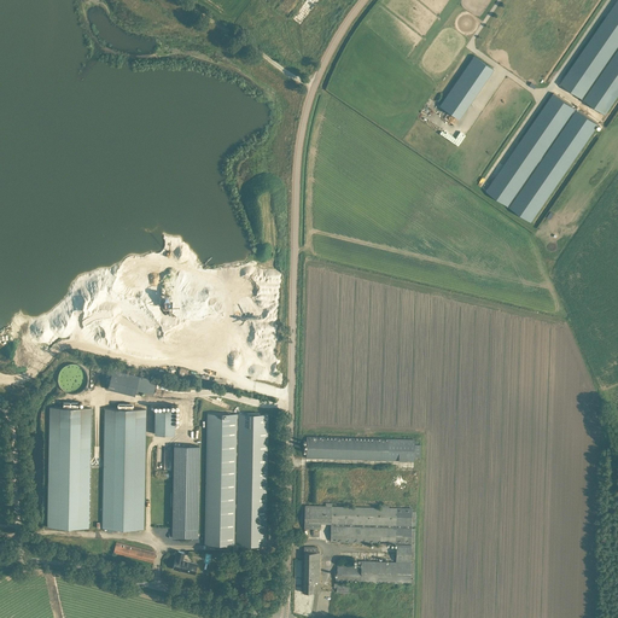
[(617,0),(560,83),(578,97),(579,95),(587,101),(586,101),(605,115),(605,114),(617,94),(617,0)]
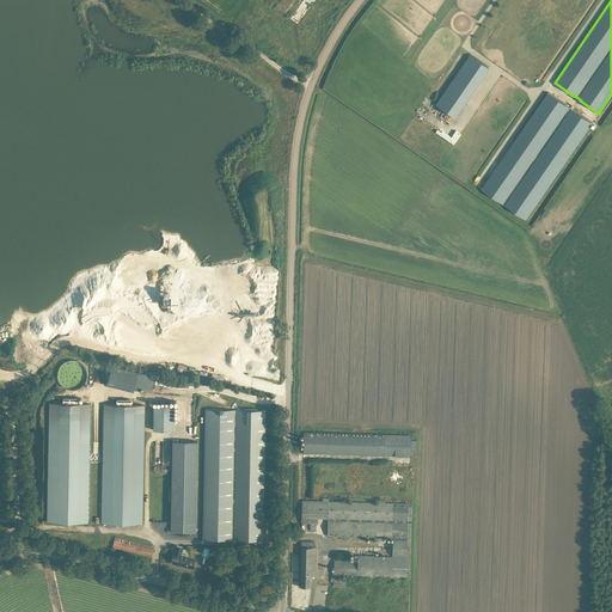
[(435,104),(454,117),(489,68),(470,55),(435,104)]
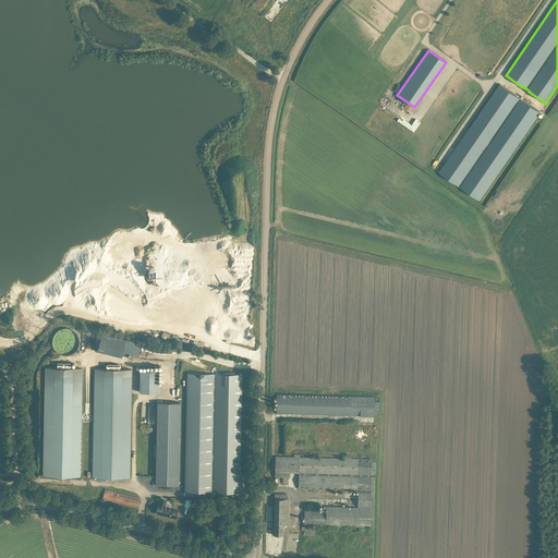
[(499,84),(439,172),(480,199),(541,112),(541,111),(524,100),(523,100),(517,96),(517,95),(500,84),(499,84)]
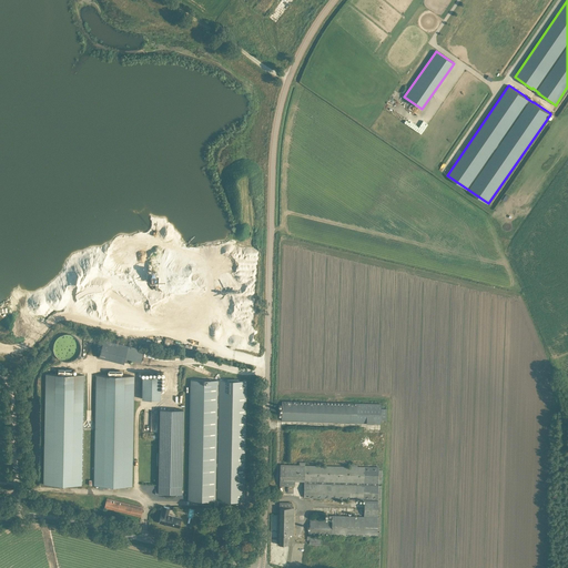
[(104,338),(100,356),(124,362),(129,344),(104,338)]
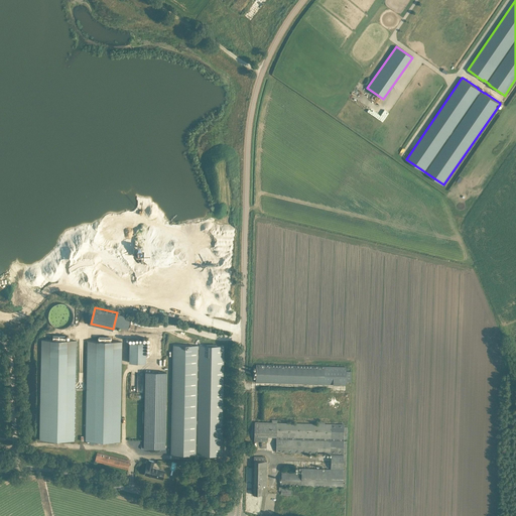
[(41,340),(39,439),(74,440),(76,341),(66,340),(66,336),(52,336),(52,340),(41,340)]
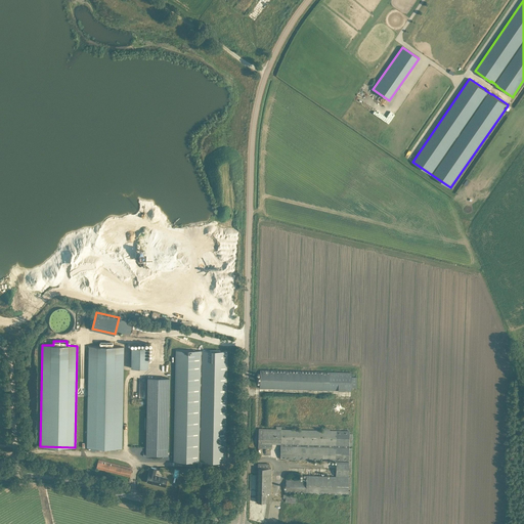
[(89,346),(87,447),(122,448),(124,347),(113,346),(113,344),(113,343),(113,342),(100,342),(99,342),(99,344),(100,344),(100,346),(89,346)]
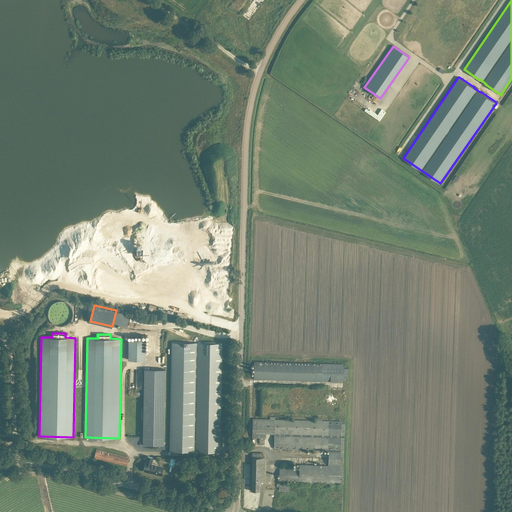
[(128,359),(144,360),(145,339),(129,339),(128,359)]
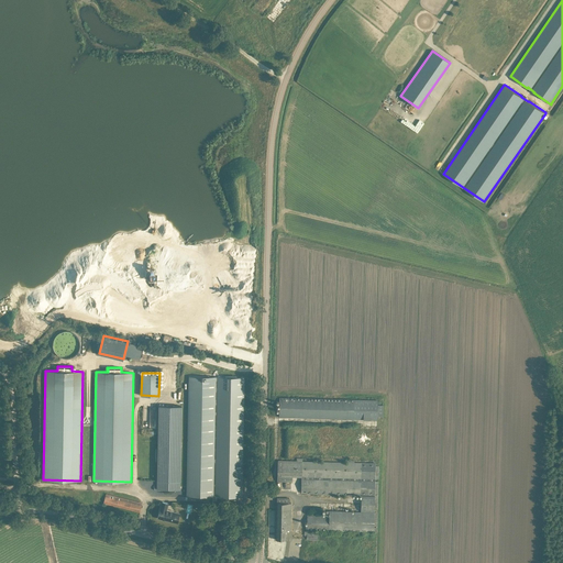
[(218,377),(189,376),(187,496),(216,496),(218,377)]
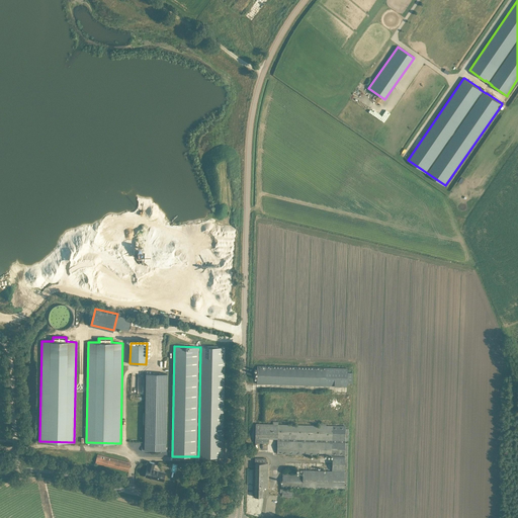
[(347,385),(347,382),(352,382),(352,372),(347,372),(348,368),(257,365),(257,383),(347,385)]
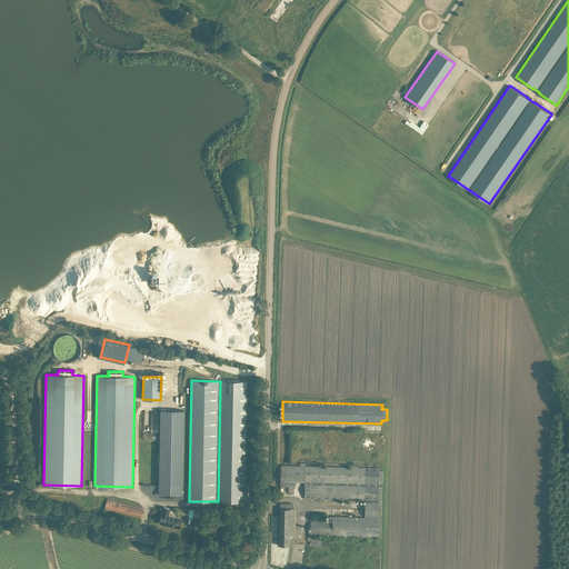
[(160,502),(183,502),(185,409),(161,409),(160,502)]
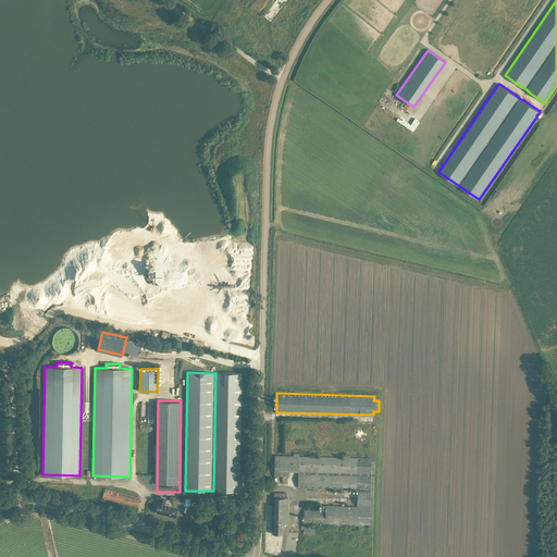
[(275,456),(274,470),(274,477),(289,477),(289,471),(298,471),(298,487),(357,490),(357,506),(325,505),(325,506),(323,506),(323,509),(304,508),(302,524),(370,525),(370,517),(370,506),(370,504),(372,460),(372,458),(350,457),(350,455),(343,455),(343,457),(299,456),(299,453),(293,453),(293,456),(275,456)]
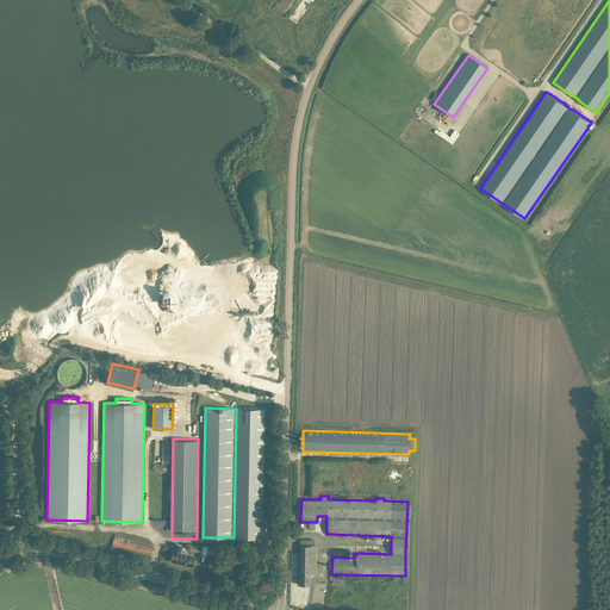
[(154,547),(151,547),(153,545),(114,535),(112,545),(151,554),(154,547)]
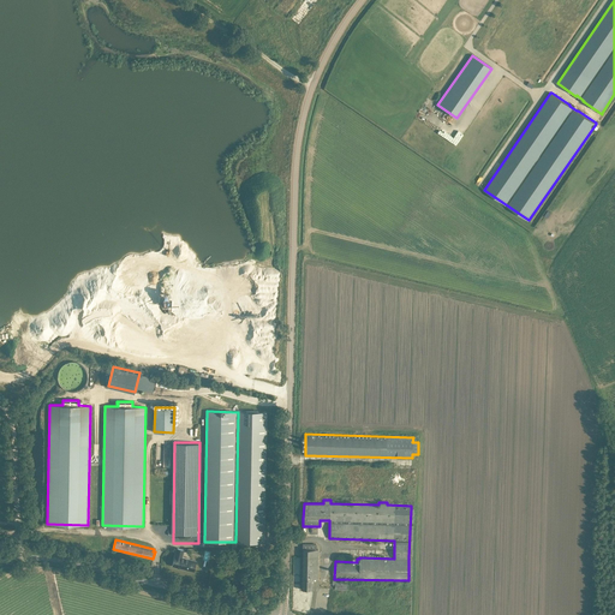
[(303,544),(302,569),(312,569),(312,571),(317,571),(318,550),(316,550),(316,544),(303,544)]
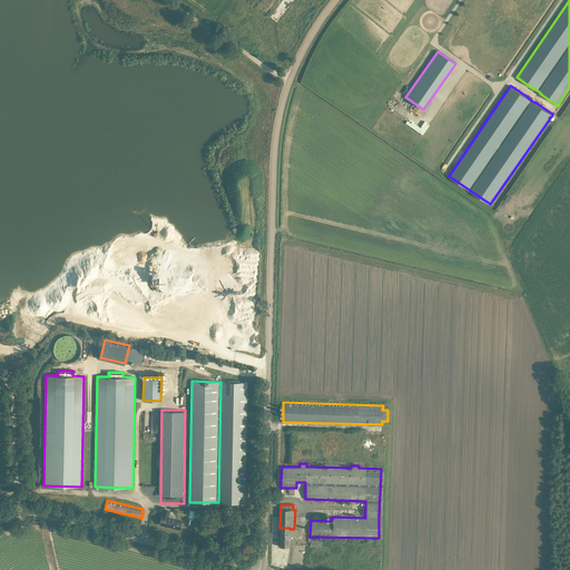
[(170,509),(164,508),(163,516),(160,524),(179,529),(182,520),(175,518),(175,520),(172,519),(172,516),(168,516),(170,509)]
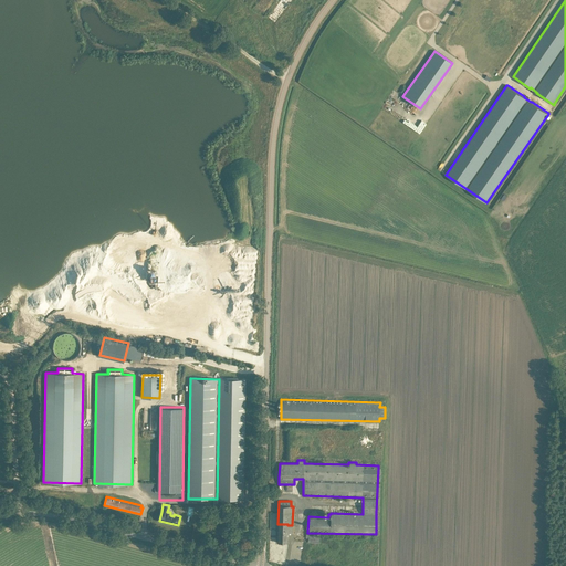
[(287,524),(278,524),(278,542),(286,543),(287,533),(292,533),(292,525),(287,525),(287,524)]
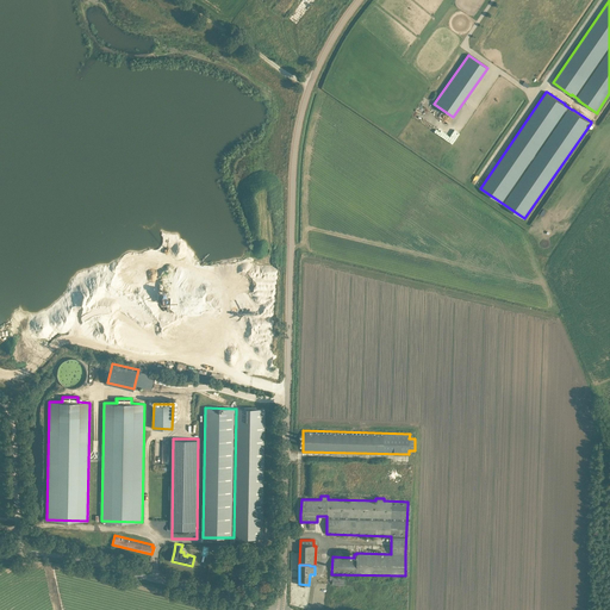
[(330,579),(332,580),(332,584),(343,585),(344,577),(332,576),(330,574),(330,579)]
